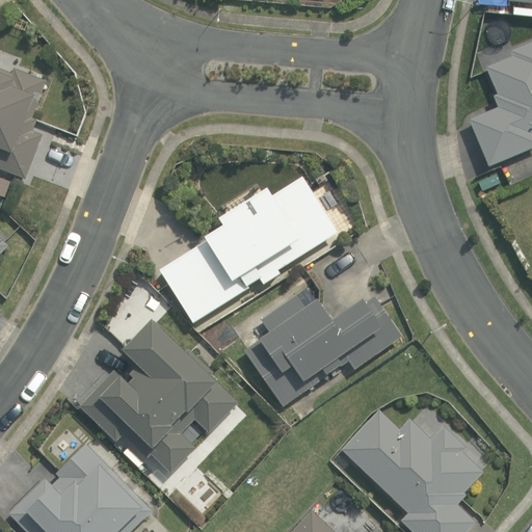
[(469,118),(487,166),(531,149),(531,42),(509,51),(511,57),(484,68),(496,95),(491,97),(496,108),(469,118)]
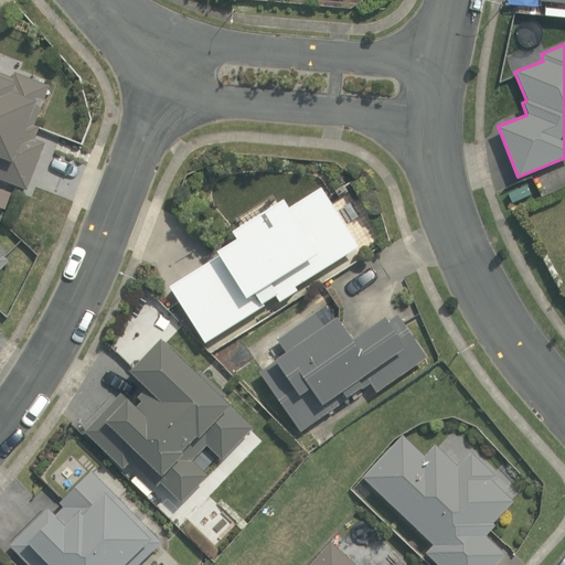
[(0,179),(28,190),(45,142),(34,138),(39,127),(34,125),(50,85),(16,71),(13,77),(0,72),(0,179)]
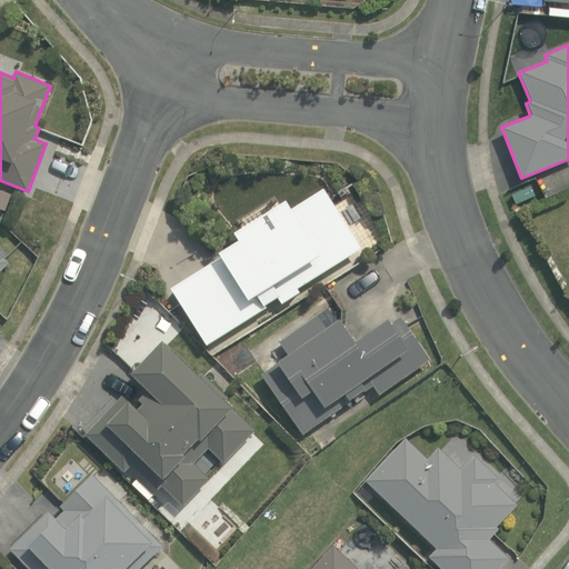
[(516,205),(536,196),(530,185),(511,193),(516,205)]
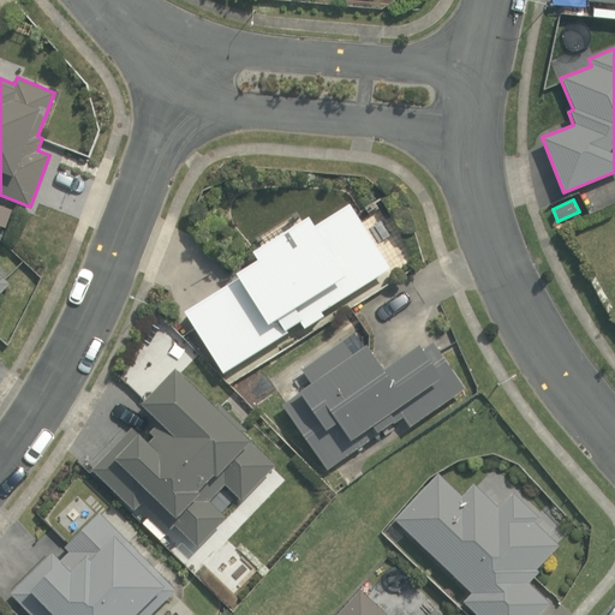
[(186,311),(224,372),(302,323),(305,329),(326,316),(322,311),(390,269),(352,203),(316,225),(312,220),(296,230),(286,215),(268,227),(278,242),(256,257),(257,260),(239,272),(243,275),(186,311)]
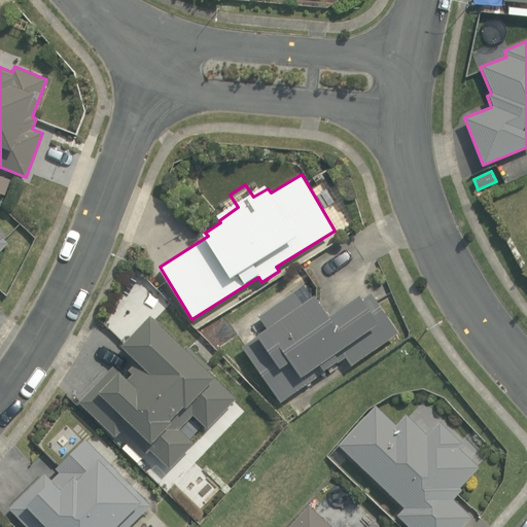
[(0,250),(10,240),(0,230),(0,250)]
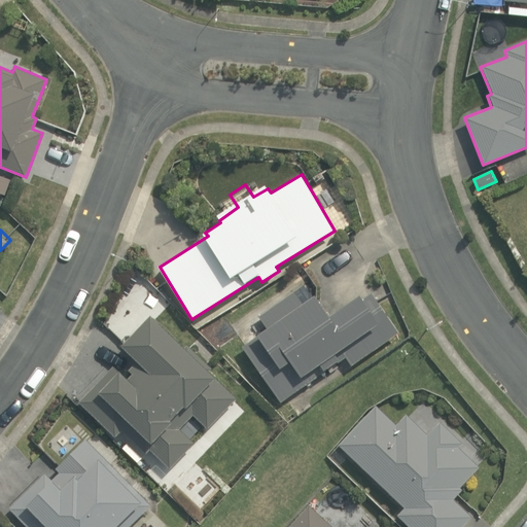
[(241,345),(280,401),(346,357),(350,365),(397,334),(370,292),(360,296),(329,316),(315,296),(303,304),(293,291),(257,315),(267,328),(241,345)]
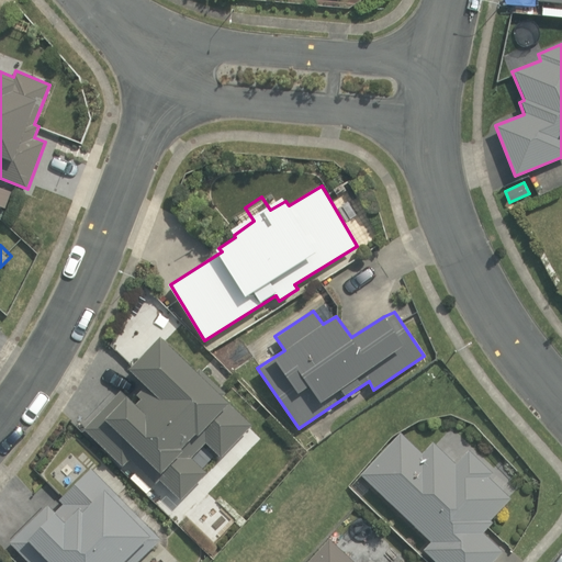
[(183,344),(192,335),(181,324),(172,332),(183,344)]
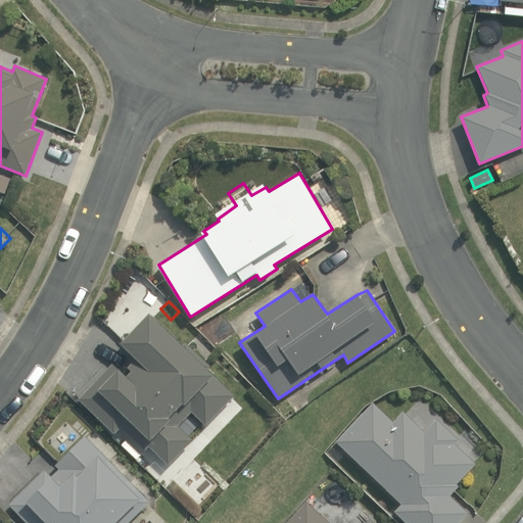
[(148,444),(169,465),(193,439),(178,425),(190,413),(204,425),(232,396),(205,369),(208,367),(153,313),(123,341),(137,355),(128,366),(133,370),(128,377),(112,363),(78,397),(114,435),(122,426),(143,449),(148,444)]
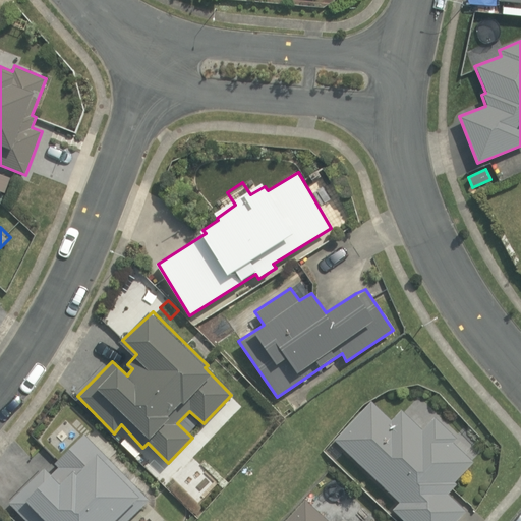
[(371,402),(335,441),(400,502),(393,509),(405,520),(454,520),(465,510),(448,495),(457,483),(455,481),(472,462),(453,444),(456,440),(433,418),(422,429),(401,409),(391,419),(371,402)]
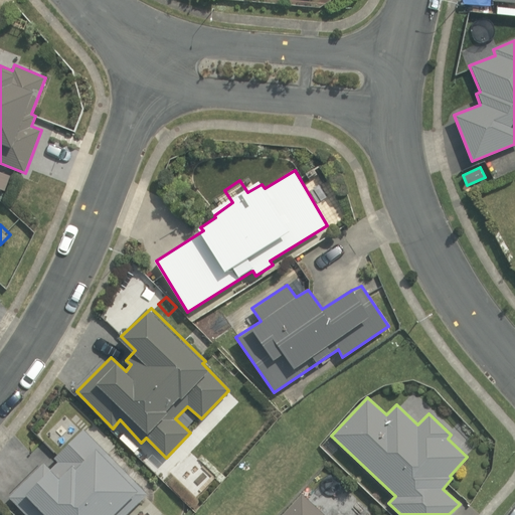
[(125,514),(147,493),(82,427),(53,458),(57,462),(49,470),(43,463),(9,497),(27,514),(125,514)]
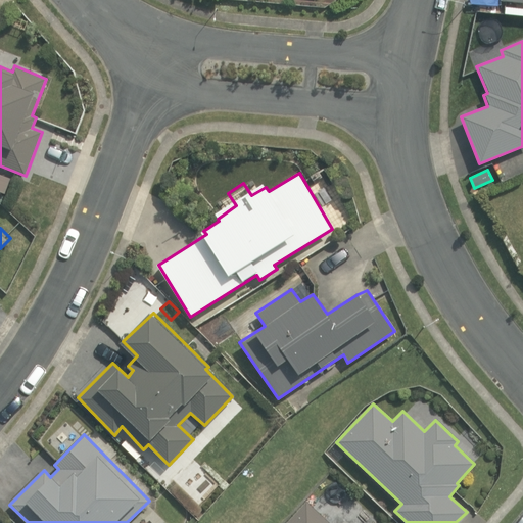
[(374,522),(372,522),(371,522),(342,522),(341,522),(330,522),(306,501),(286,522),(374,522)]
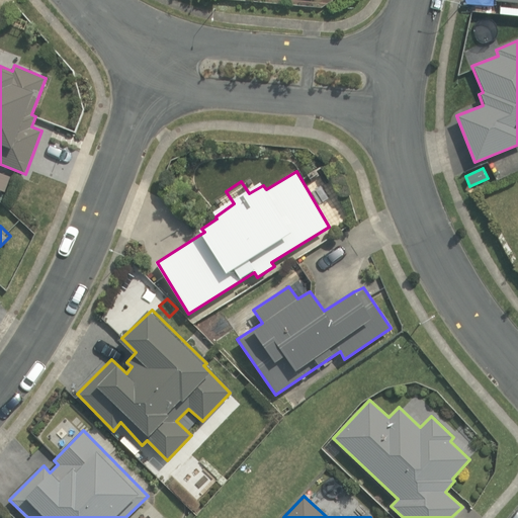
All buildings are outlined.
